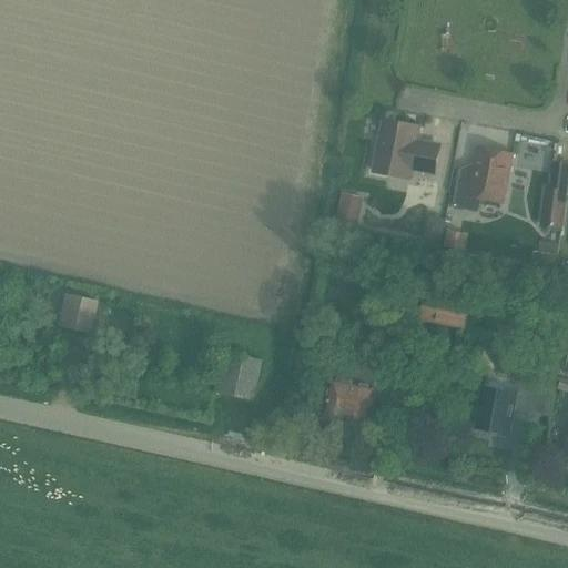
[(412,169),(435,174),(440,145),(417,141),(419,128),(384,120),(374,172),(409,179),(412,169)]
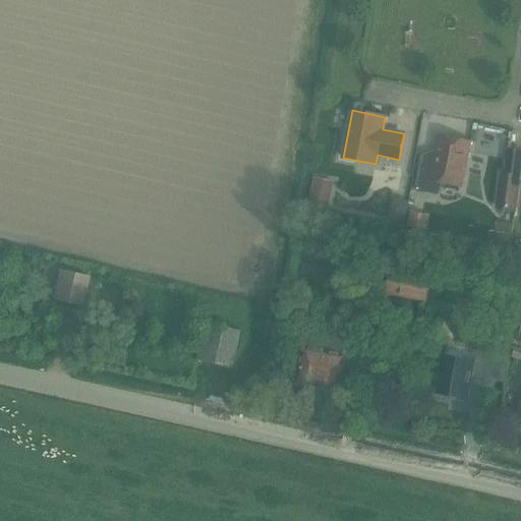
[(435,158),(423,156),(416,191),(440,195),(442,184),(461,187),(470,141),(440,135),(435,158)]
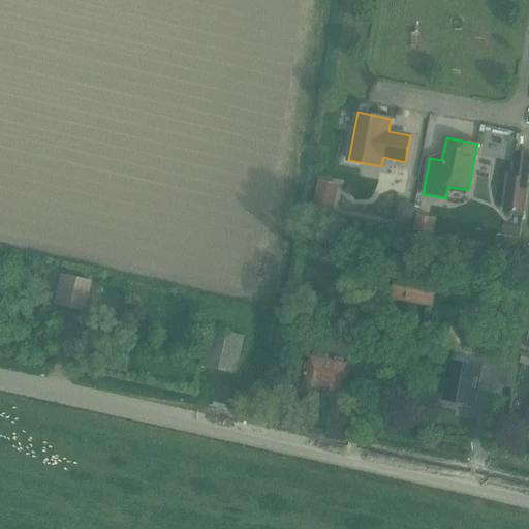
[(508,176),(504,209),(523,211),(528,162),(528,152),(516,151),(512,176),(508,176)]
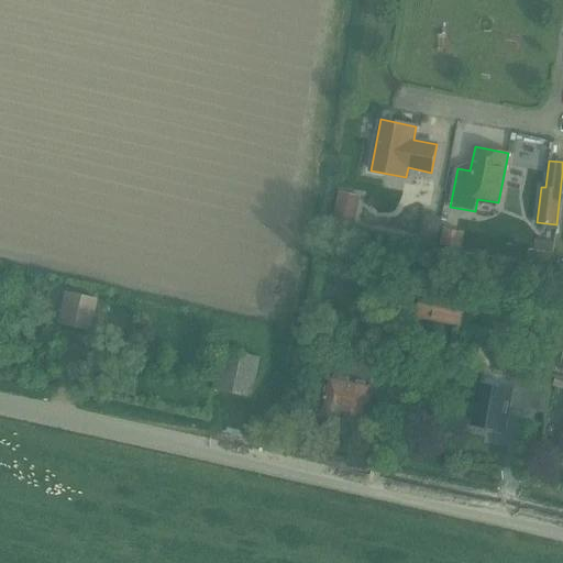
[(335,214),(334,220),(354,224),(355,219),(361,195),(340,190),(335,214)]
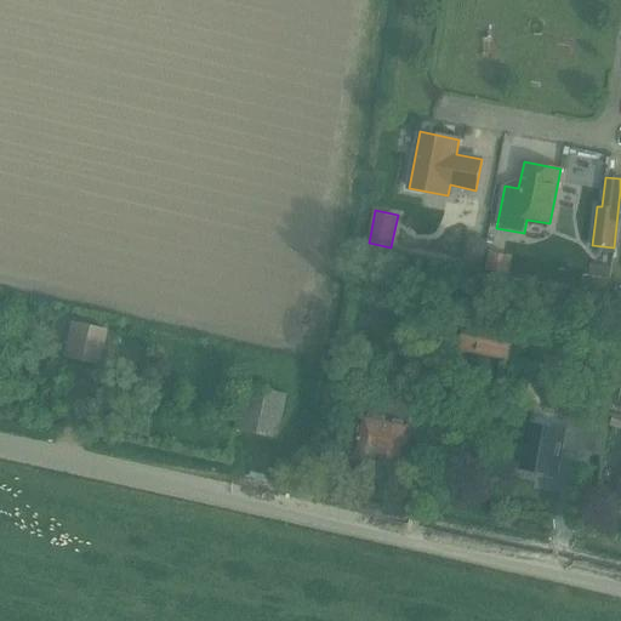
[(489,254),(485,273),(508,277),(512,257),(489,254)]
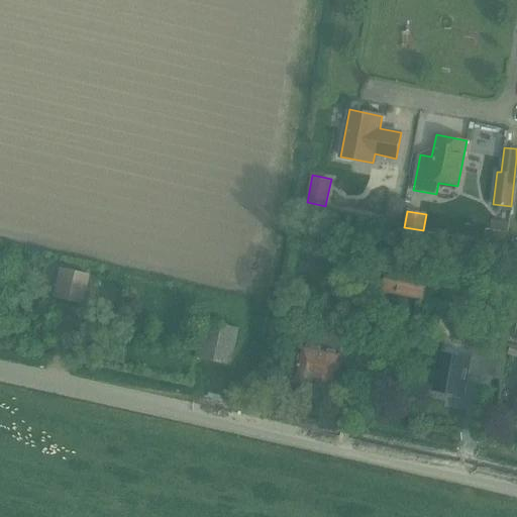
[(484,239),(506,243),(506,241),(508,232),(509,232),(510,225),(510,223),(509,223),(505,222),(493,220),(491,230),(486,229),(484,239)]
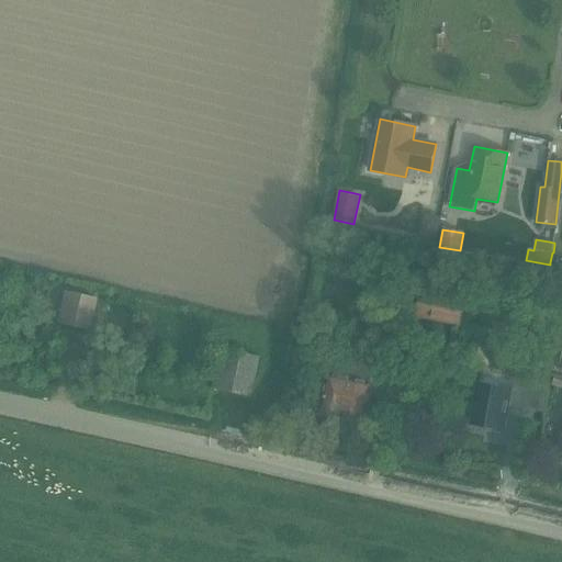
[(416,317),(462,326),(468,294),(422,287),(416,317)]
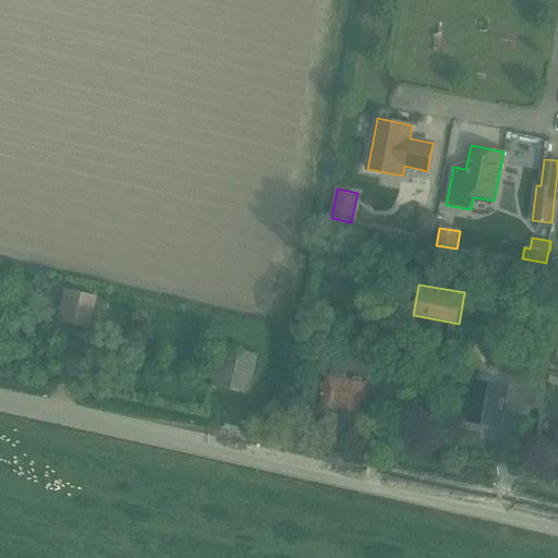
[(63,291),(57,320),(87,328),(94,298),(63,291)]
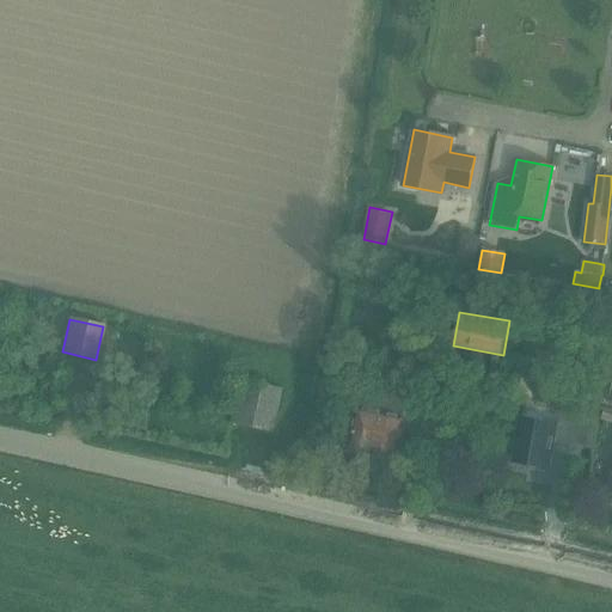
[(273,432),(281,389),(239,380),(230,423),(273,432)]
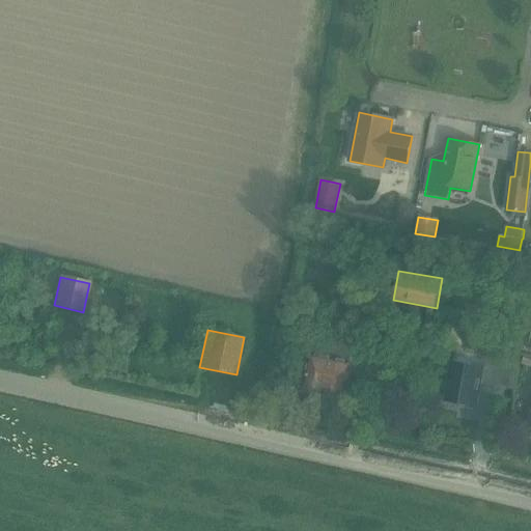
[(510,336),(507,347),(519,350),(521,338),(510,336)]
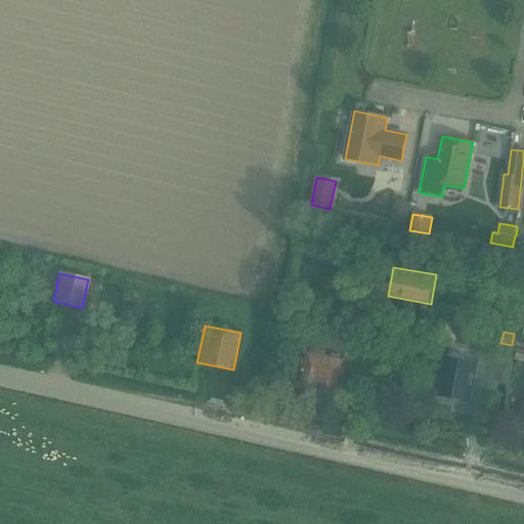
[(347,340),(334,338),(310,333),(308,348),(306,347),(300,381),(303,382),(306,386),(313,387),(317,384),(340,389),(347,355),(344,354),(347,340)]
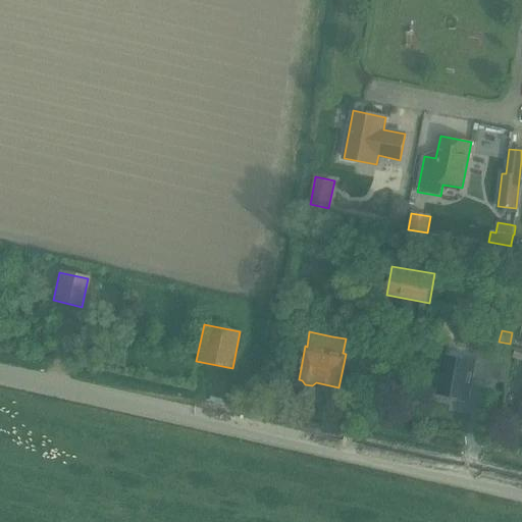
[(444,356),(437,394),(454,397),(453,399),(463,402),(464,399),(469,400),(474,376),(486,378),(490,353),(475,351),(473,361),(445,356),(444,356)]
